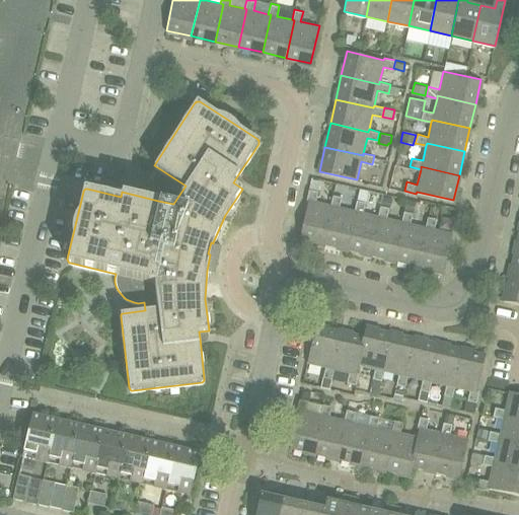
[(311,176),(309,189),(318,191),(320,178),(311,176)]
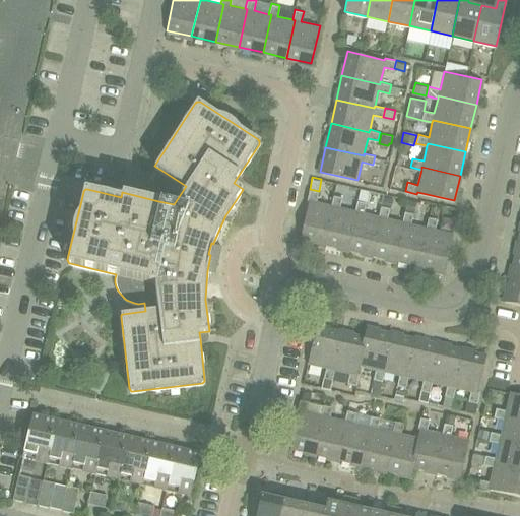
[(393,188),(404,191),(405,183),(394,181),(393,188)]
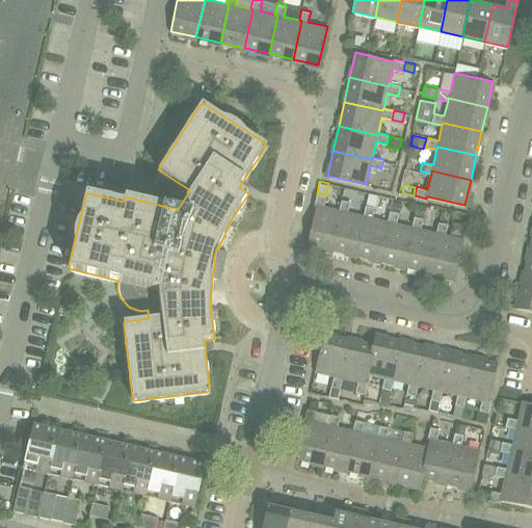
[(341,210),(339,210),(323,206),(326,195),(317,193),(314,205),(316,206),(308,243),(333,249),(341,210)]
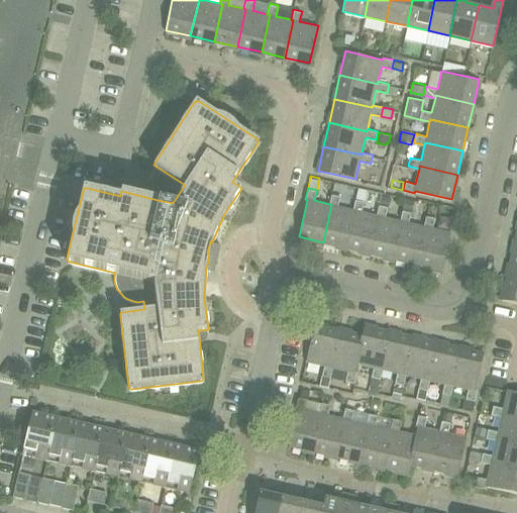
[(382,191),(379,204),(388,206),(390,193),(382,191)]
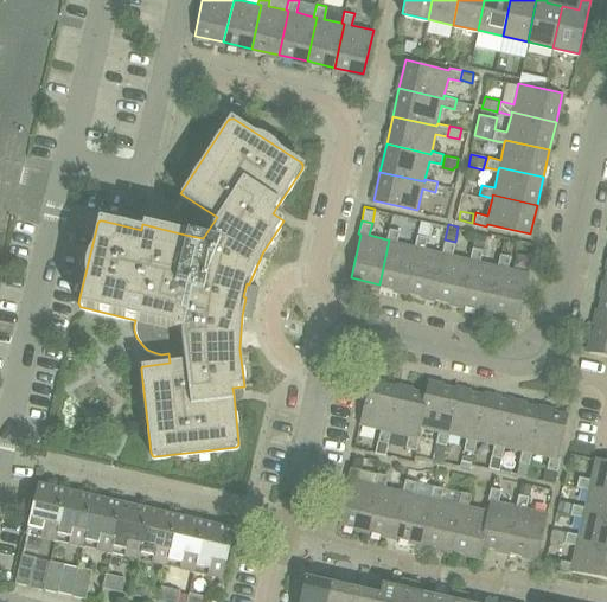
[(417,247),(414,245),(396,242),(400,229),(389,226),(387,239),(389,239),(379,285),(407,290),(417,247)]
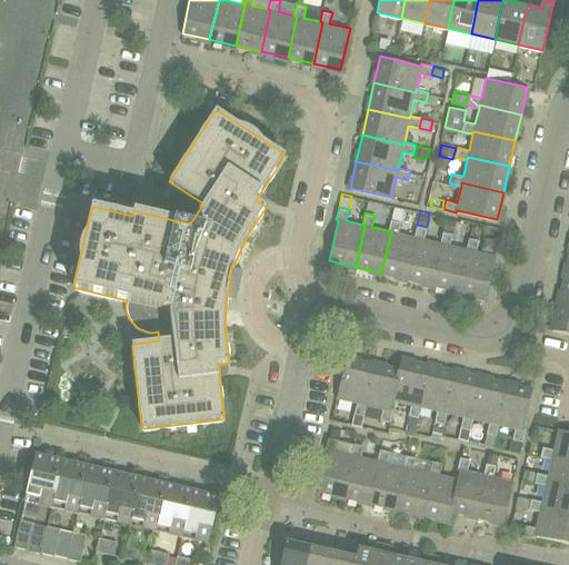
[(457,219),(447,217),(443,230),(452,233),(453,234),(455,228),(457,219)]
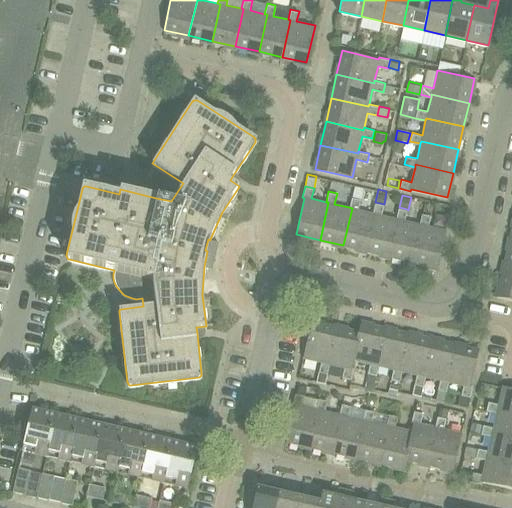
[(375,213),(372,213),(358,209),(360,199),(352,197),(349,207),(352,208),(343,245),(367,250),(375,213)]
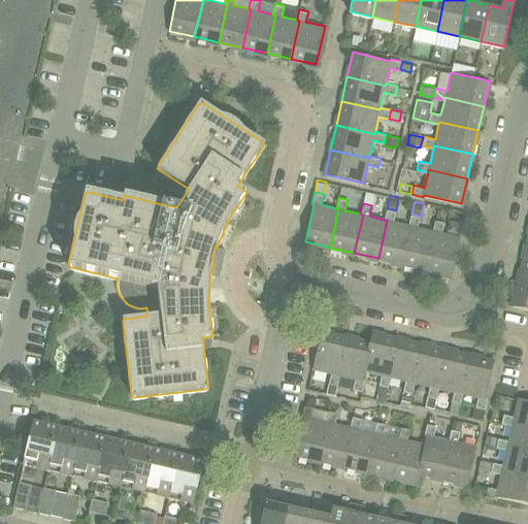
[(410,225),(408,225),(393,221),(396,210),(387,208),(384,220),(387,220),(378,258),(402,264),(410,225)]
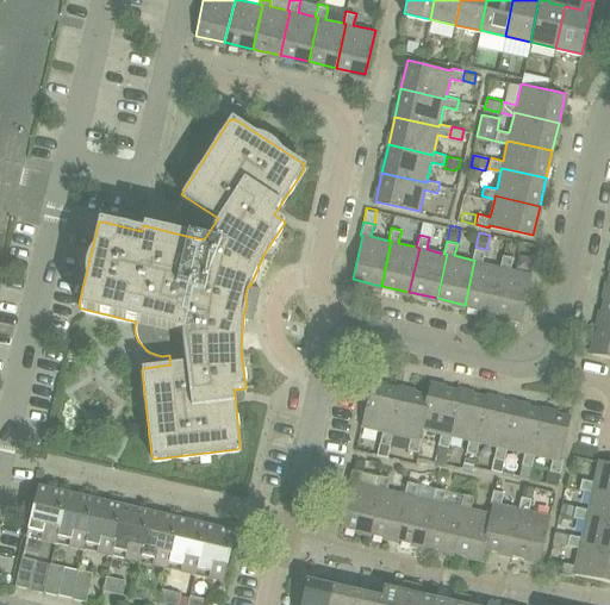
[(503,267),(499,266),(483,262),(485,249),(474,247),(472,260),(474,260),(465,305),(492,311),(503,267)]
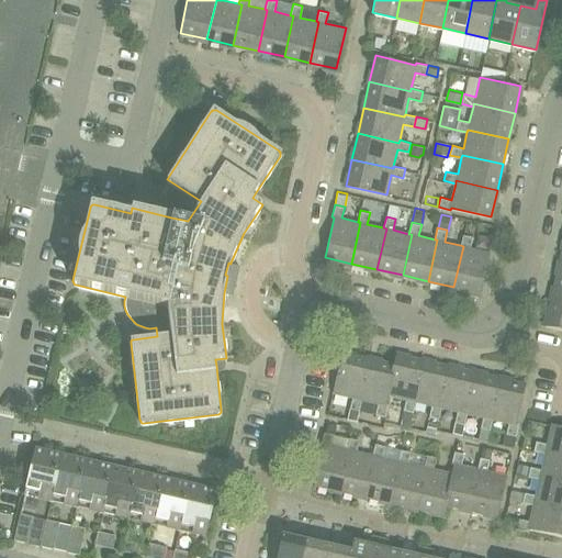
[(463,246),(453,287),(480,293),(490,252),(470,247),(472,236),(463,234),(460,245),(463,246)]
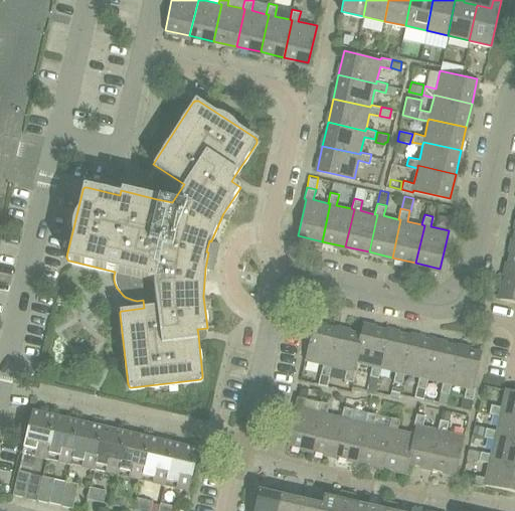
[(514,249),(510,249),(505,273),(514,275),(514,249)]
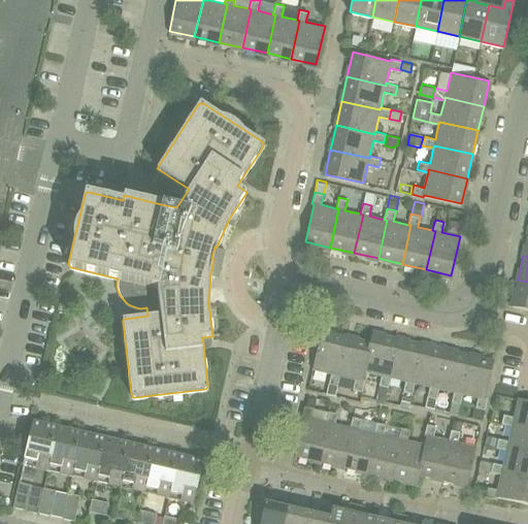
[(527,282),(518,280),(512,304),(527,307),(527,282)]
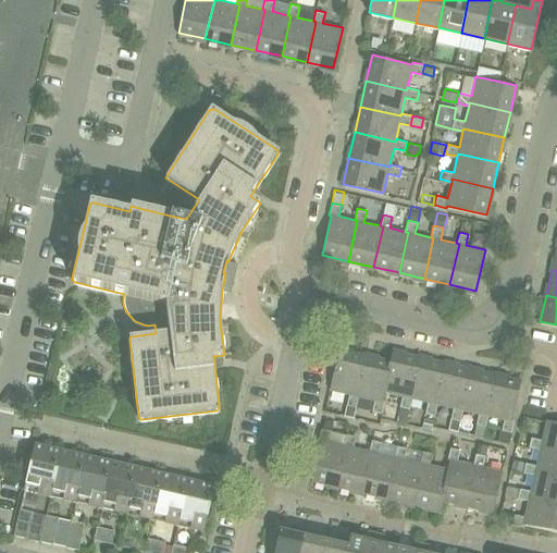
[(356,394),(366,353),(339,347),(330,388),(349,392),(344,414),(354,416),(359,394),(356,394)]
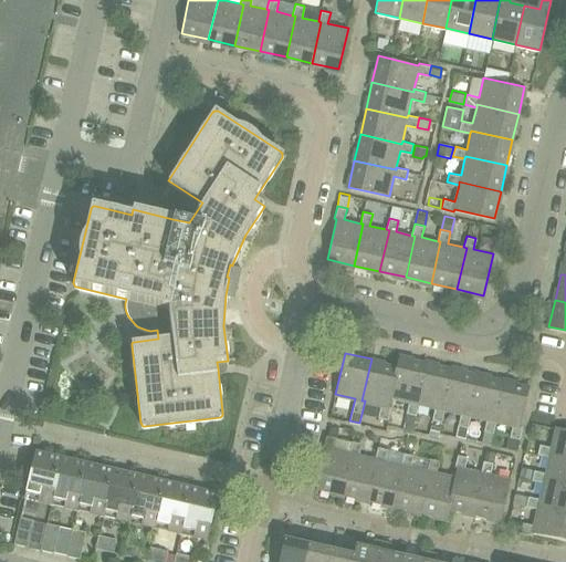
[(416,402),(426,361),(398,355),(396,365),(397,365),(390,396),(409,401),(406,413),(416,415),(419,403),(416,402)]
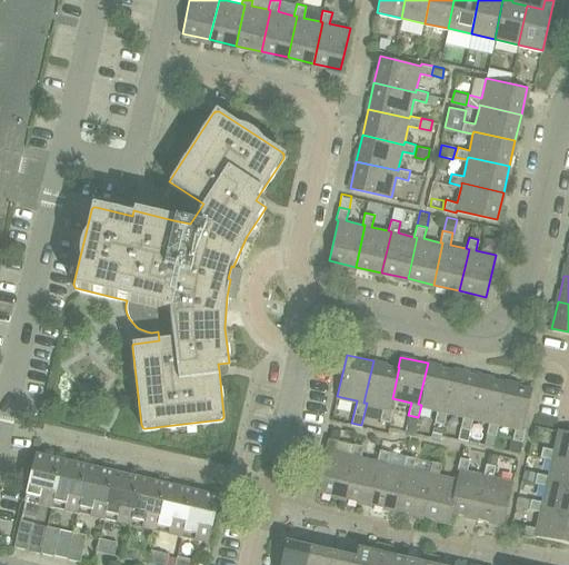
[(399,367),(398,367),(373,360),(363,403),(367,403),(382,407),(380,418),(390,420),(392,408),(391,407),(392,398),(399,367)]
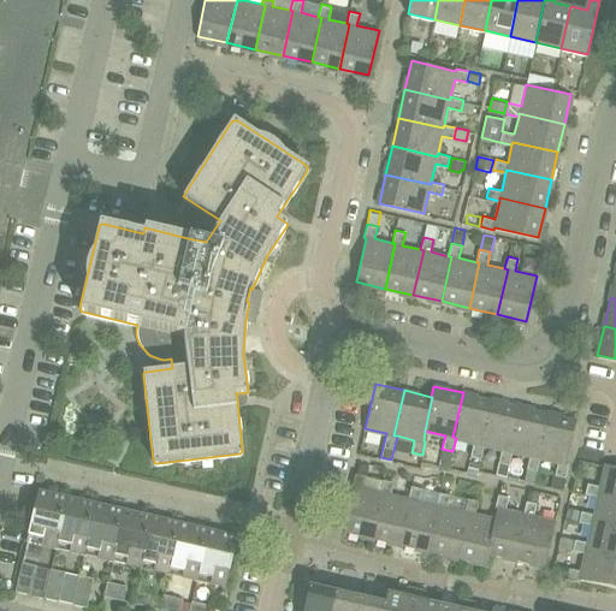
[(480,444),(491,398),(463,392),(452,437),(456,438),(473,442),(471,455),(481,457),(484,444),(480,444)]
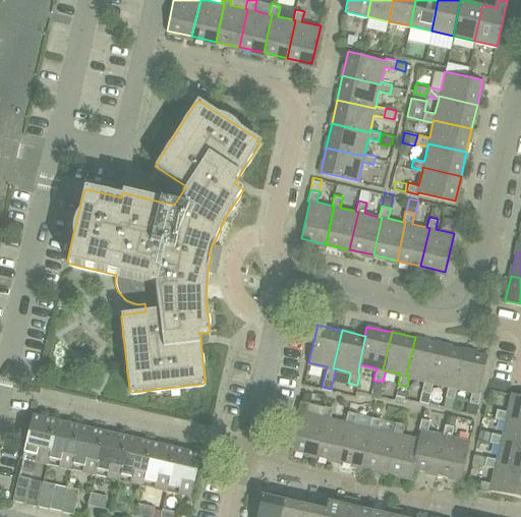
[(430,381),(439,343),(415,337),(406,376),(409,376),(424,380),(419,400),(428,402),(432,382),(430,381)]
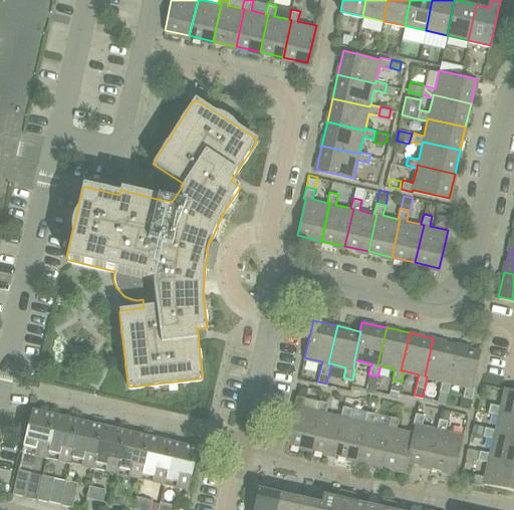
[(448,380),(457,343),(433,338),(425,375),(427,376),(442,379),(440,391),(449,392),(451,381),(448,380)]
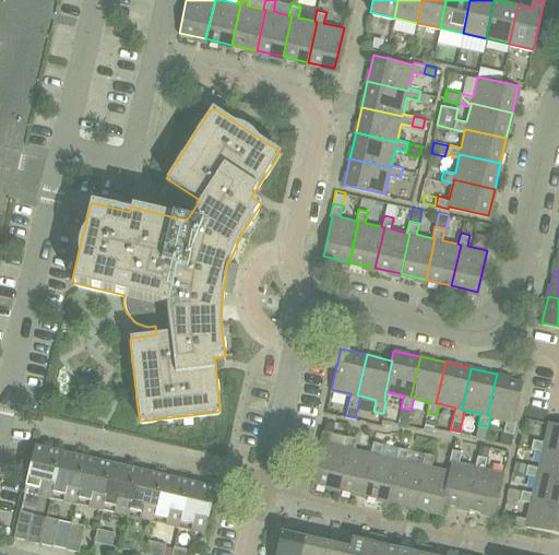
[(487,414),(490,415),(507,418),(503,430),(513,433),(516,420),(514,420),(523,379),(497,374),(487,414)]
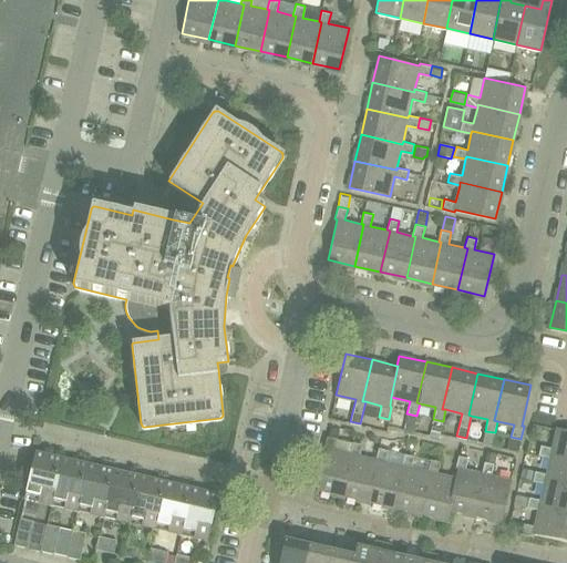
[(413,430),(416,416),(406,413),(403,428),(413,430)]
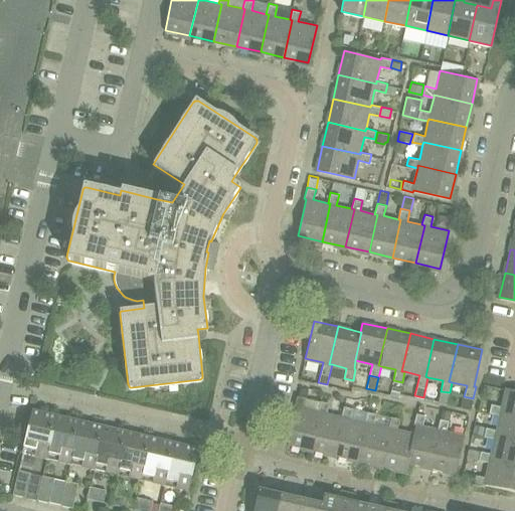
[(400,387),(392,385),(390,394),(398,396),(400,387)]
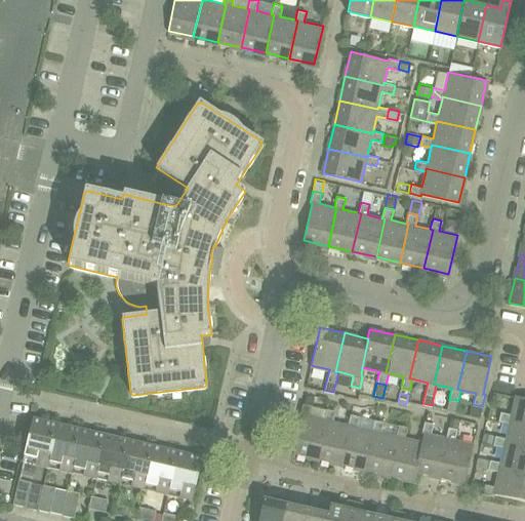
[(510,419),(524,423),(524,396),(516,395),(512,413),(500,410),(498,419),(510,423),(510,419)]
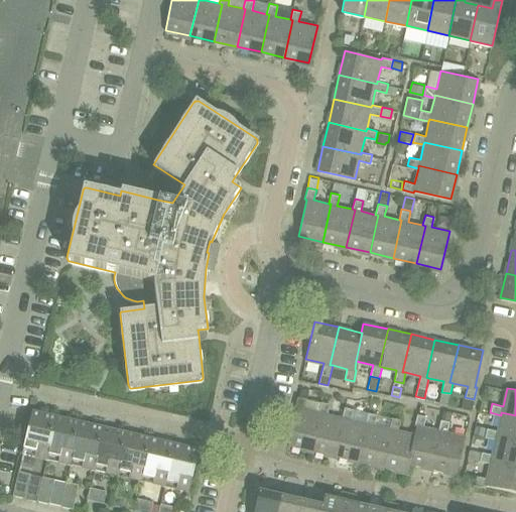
[(450,393),(441,392),(439,401),(447,403),(450,393)]
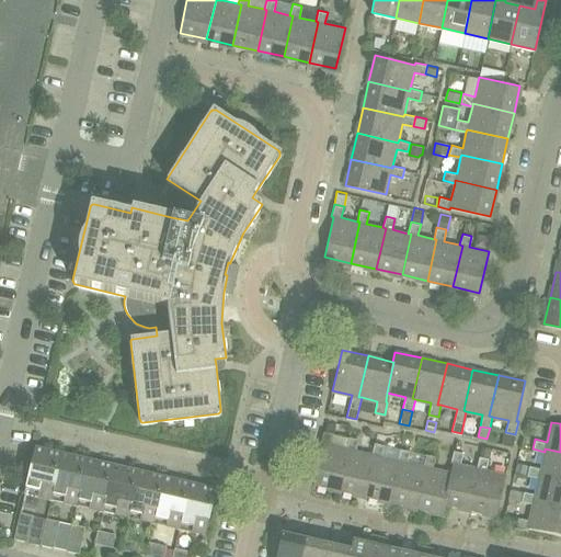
[(350,448),(346,447),(330,444),(333,432),(323,430),(320,443),(322,443),(313,484),(340,489),(350,448)]
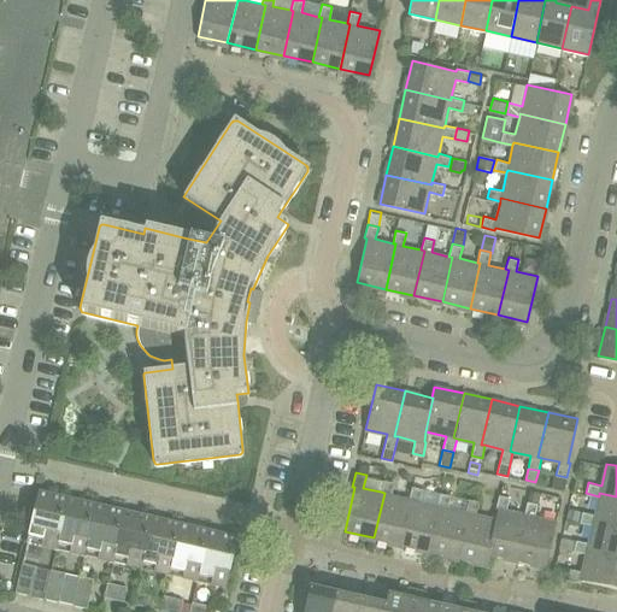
[(566,477),(554,475),(552,486),(564,488),(566,477)]
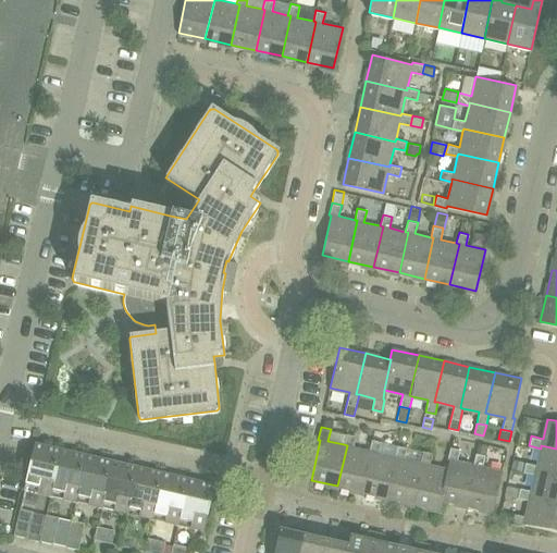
[(372,451),(369,451),(354,446),(356,435),(346,433),(344,444),(347,445),(337,486),(363,491),(372,451)]
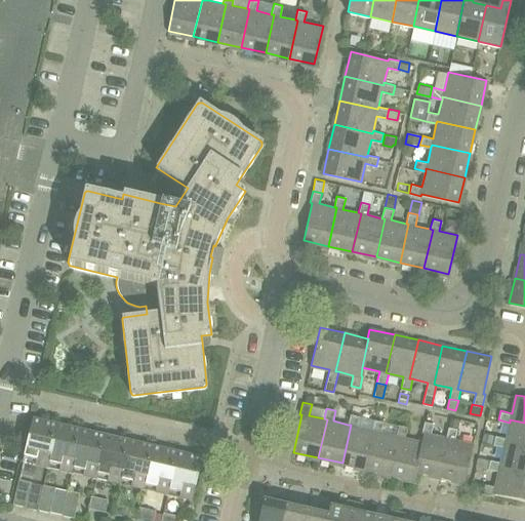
[(374,430),(372,430),(357,427),(360,415),(351,413),(348,425),(351,425),(342,463),(366,469),(374,430)]
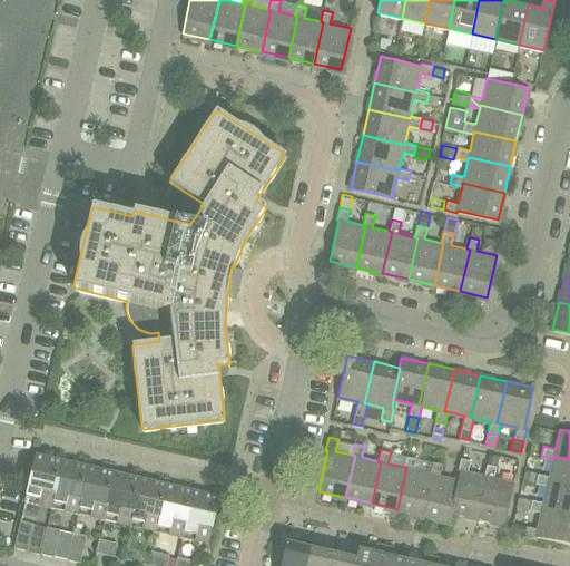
[(499,455),(490,452),(487,462),(497,465),(499,455)]
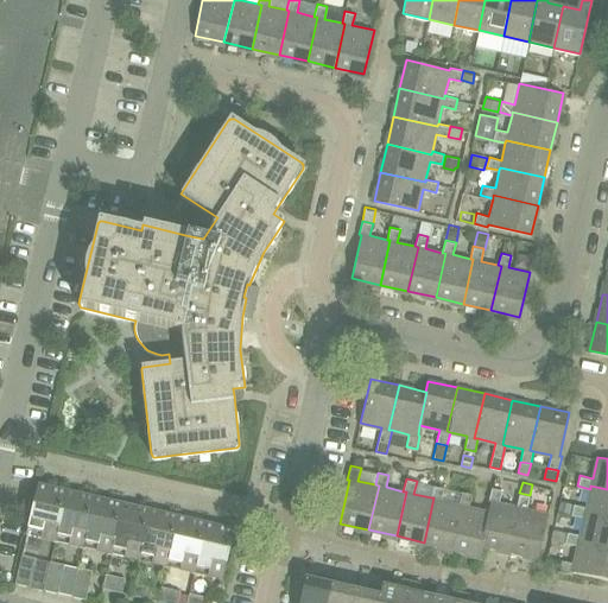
[(462,505),(458,503),(442,500),(444,487),(434,484),(431,497),(434,497),(424,543),(451,548),(462,505)]
